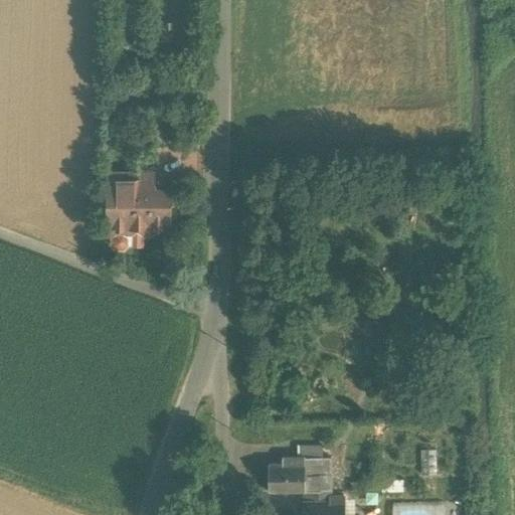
[(152,176),(111,176),(111,232),(112,232),(112,244),(117,249),(124,249),(129,244),(129,241),(143,240),(143,230),(167,230),(167,192),(152,192),(152,176)]
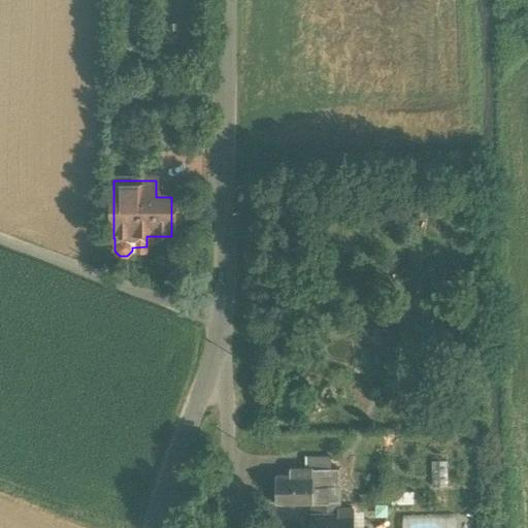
[(449,486),(449,460),(432,461),(432,486),(449,486)]
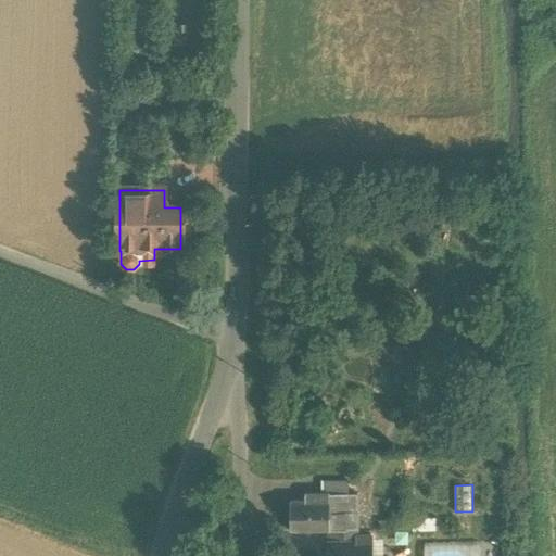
[(355,494),(320,495),(320,501),(289,502),(289,531),(328,531),(344,530),(344,529),(356,529),(355,494)]
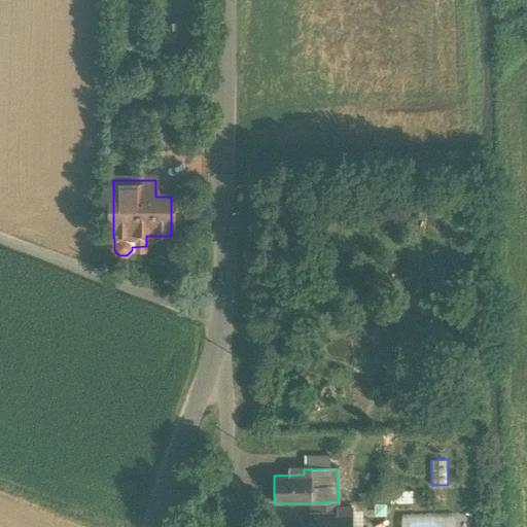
[(413,492),(390,492),(390,504),(413,503),(413,492)]
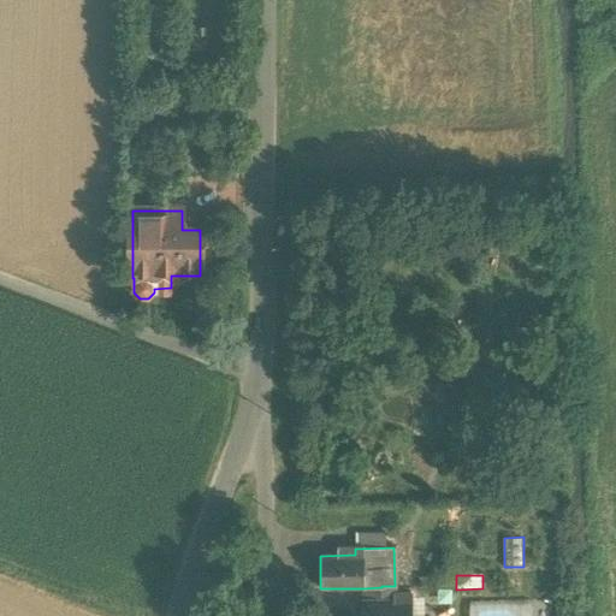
[(381,586),(381,587),(363,588),(363,604),(395,603),(395,594),(395,586),(381,586)]
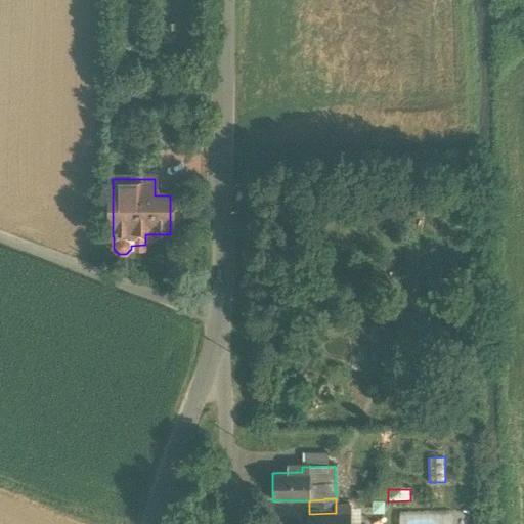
[(336,506),(336,513),(309,514),(309,523),(348,523),(348,506),(336,506)]
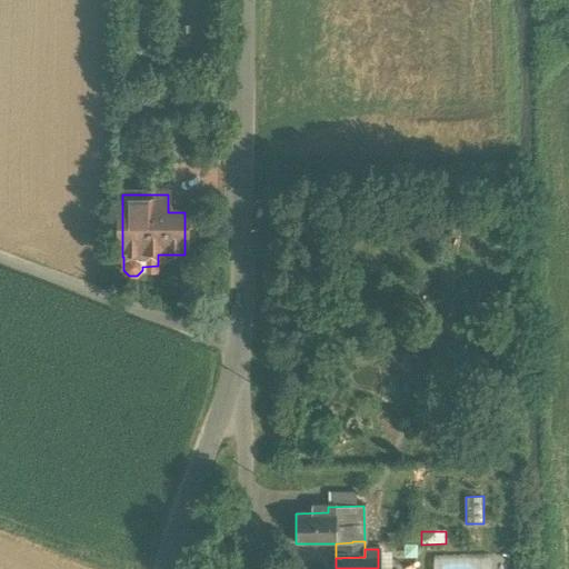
[(493,568),(493,557),(436,558),(436,568),(493,568)]
